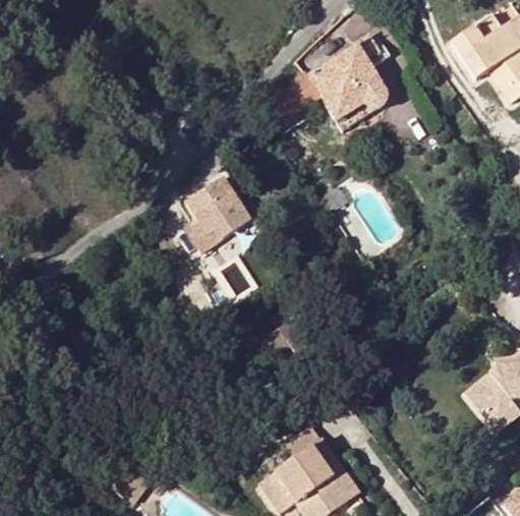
[(519,70),(509,55),(519,49),(519,33),(511,20),(504,25),(495,13),(453,41),(477,77),(490,68),(513,102),(519,96),(519,70)]
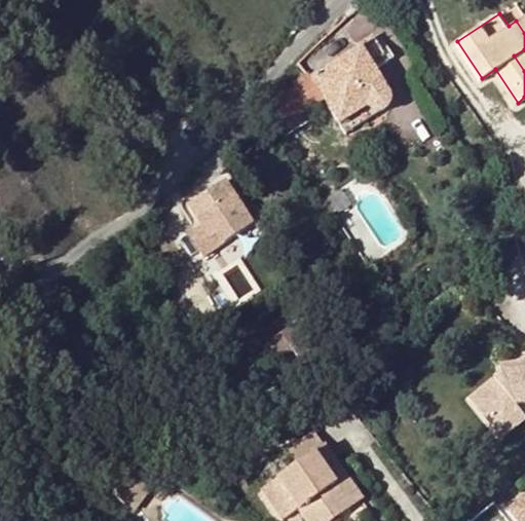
[(524,15),(516,21),(524,33),(524,15)]
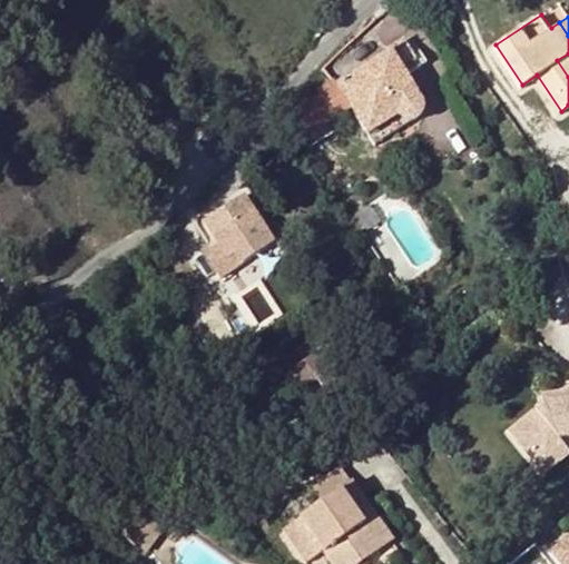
[(408,119),(411,119),(415,118),(419,117),(421,114),(423,111),(424,108),(425,104),(424,100),(423,97),(408,72),(428,60),(413,38),(408,41),(404,37),(389,47),(391,51),(340,82),(336,77),(320,87),(322,90),(286,111),(297,131),(303,128),(321,117),(334,109),(336,114),(353,102),(370,130),(398,112),(401,116),(403,118),(408,119)]
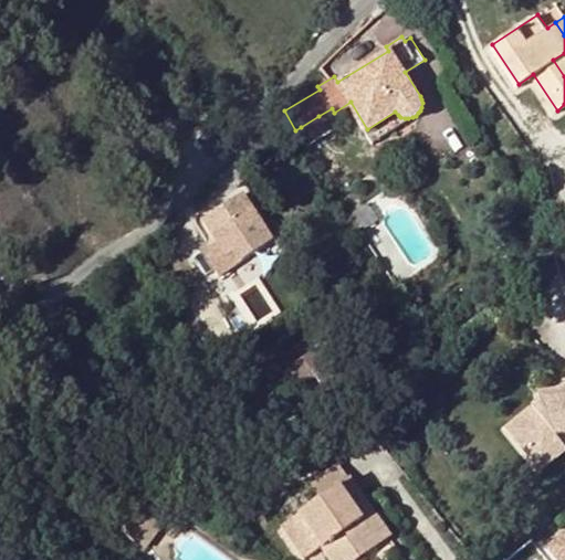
[(564,53),(553,60),(564,76),(564,53)]
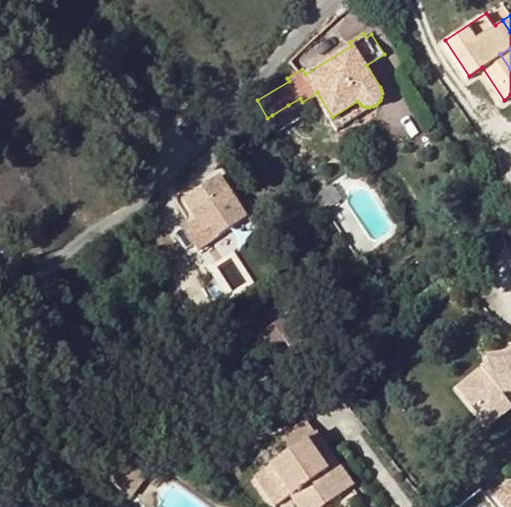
[(360,104),(357,101),(332,117),(338,128),(373,106),(369,107),(366,107),(362,106),(360,104)]
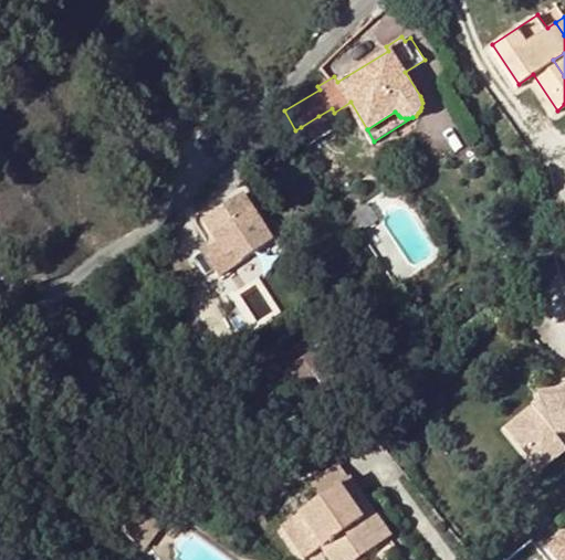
[(328,133),(318,116),(301,127),(310,144),(328,133)]
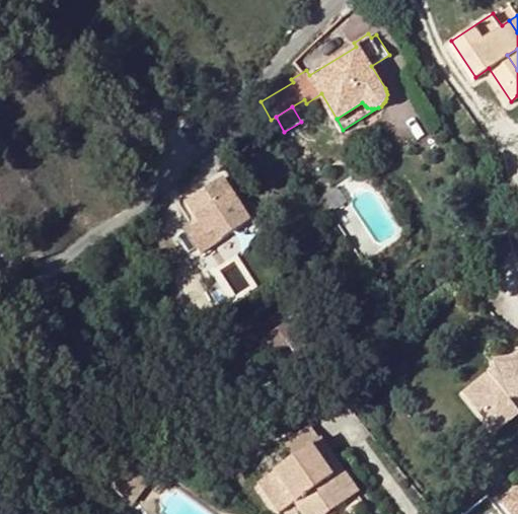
[(212,204),(199,213),(210,229),(206,232),(212,242),(222,236),(251,216),(233,190),(212,204)]
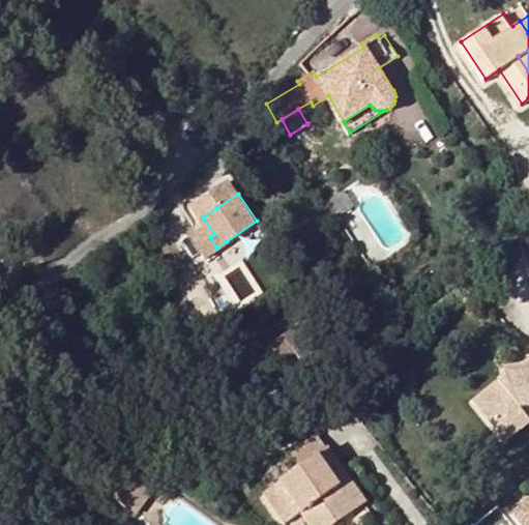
[(327,352),(304,319),(270,342),(282,357),(296,348),(310,366),(327,352)]
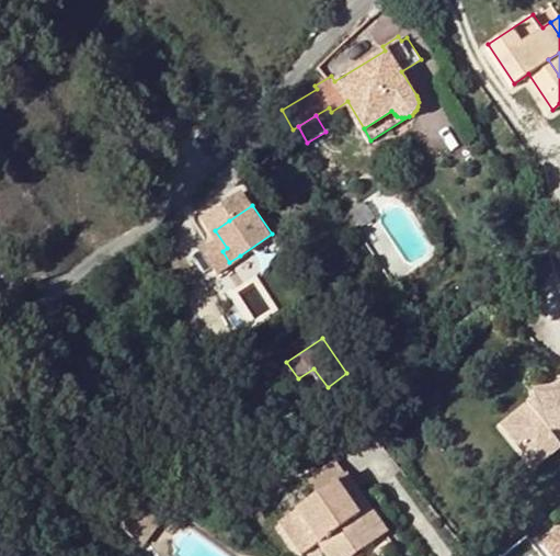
[(559,382),(539,386),(537,389),(538,395),(559,392),(559,382)]
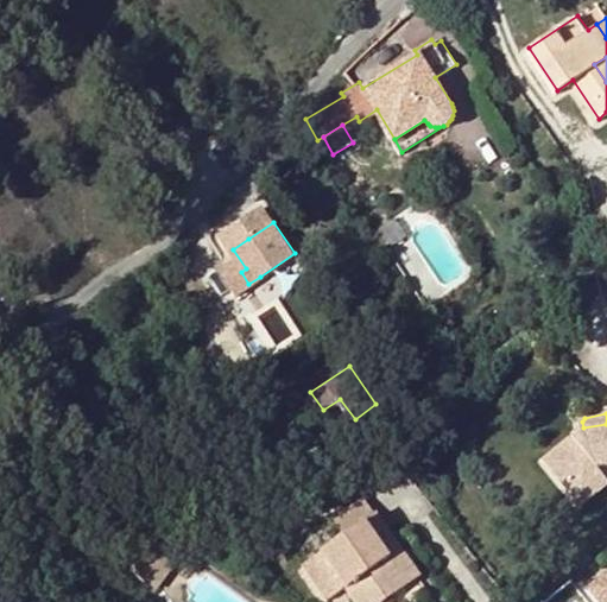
[(569,438),(552,462),(570,485),(598,463),(606,462),(606,424),(583,428),(569,438)]
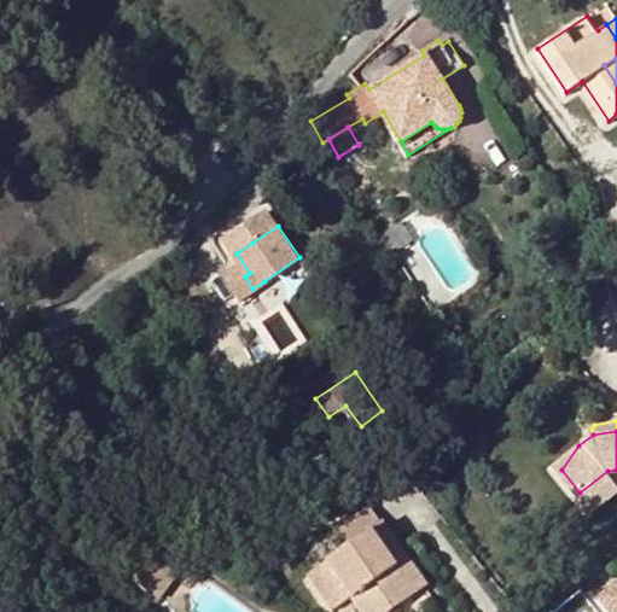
[(560,468),(577,448),(557,462),(560,468)]
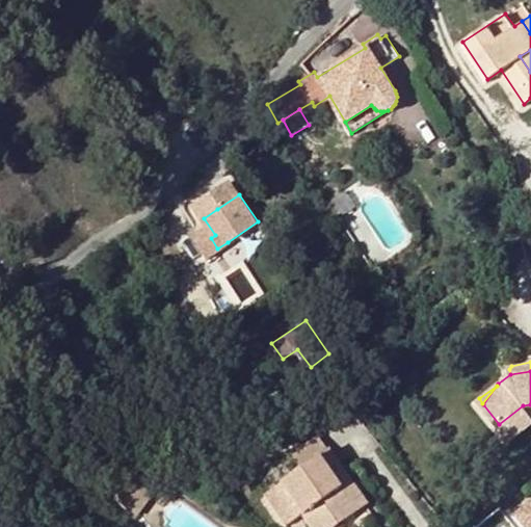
[(530,416),(523,405),(499,424),(510,438),(530,421),(530,416)]
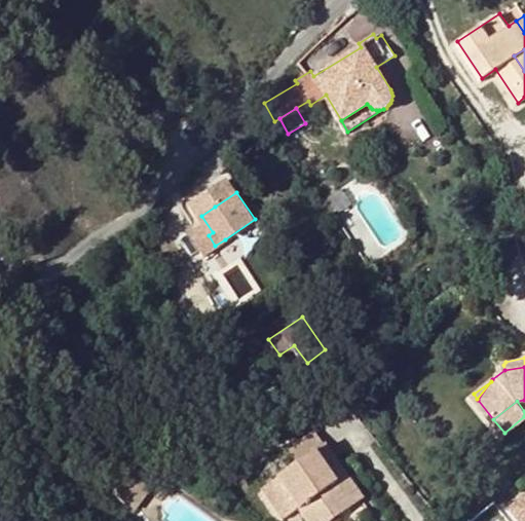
[(328,520),(353,503),(331,471),(341,462),(328,443),(265,487),(286,517),(301,506),(311,520),(328,520)]
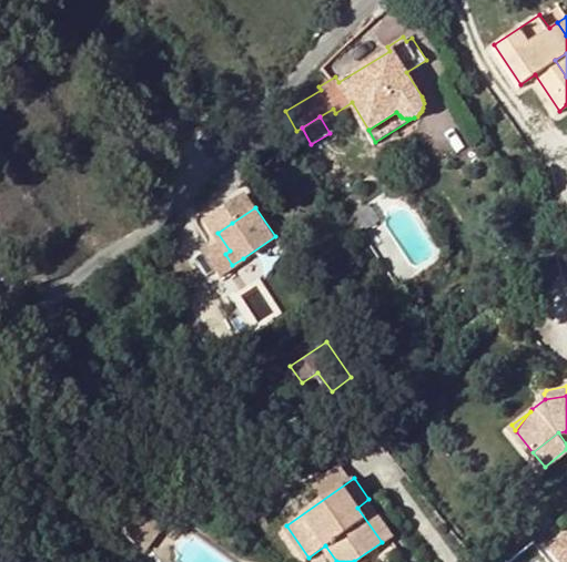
[(382,542),(393,535),(368,499),(357,508),(382,542)]
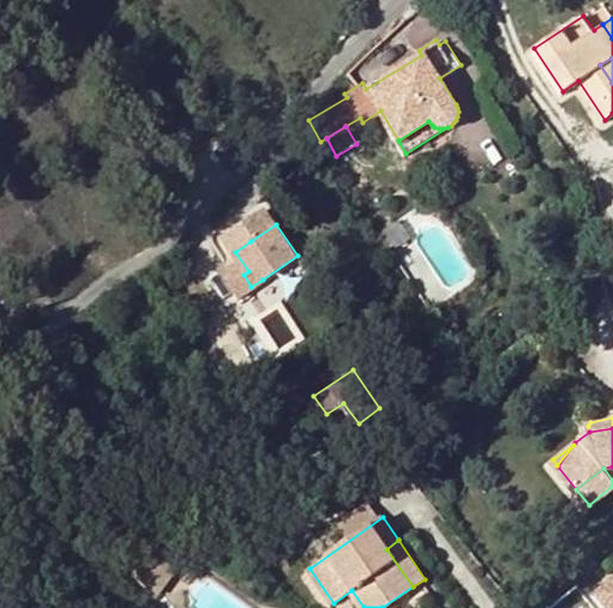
[(612,575),(598,589),(612,606),(612,575)]
